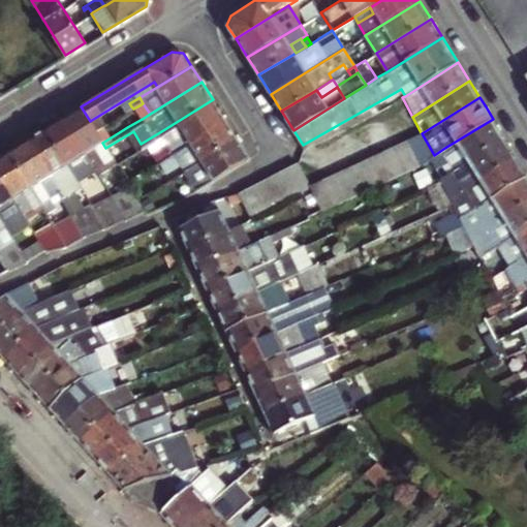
[(213,99),(161,131),(173,150),(225,118),(213,99)]
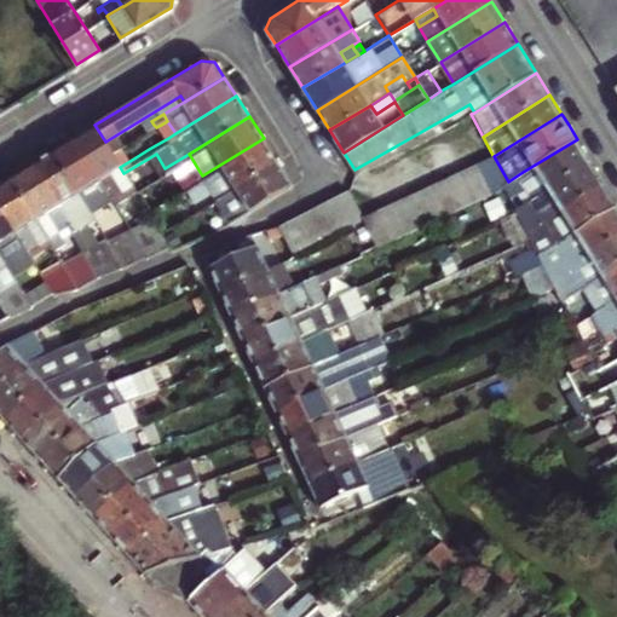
[(176,133),(167,121),(161,125),(168,138),(176,133)]
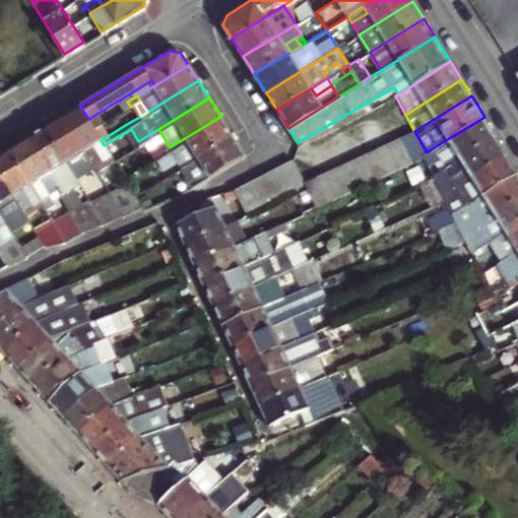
[(62,115),(92,168),(106,189),(117,182),(104,160),(94,144),(101,140),(93,127),(88,119),(79,105),(62,115)]
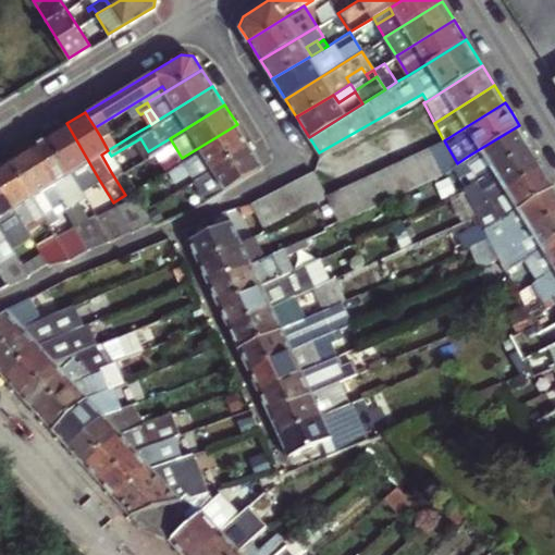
[(134,134),(151,124),(145,112),(140,114),(138,112),(125,120),(134,134)]
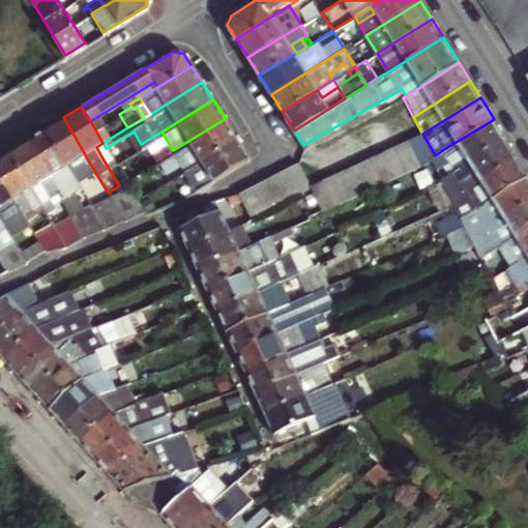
[(94,171),(63,117),(45,127),(77,181),(94,171)]
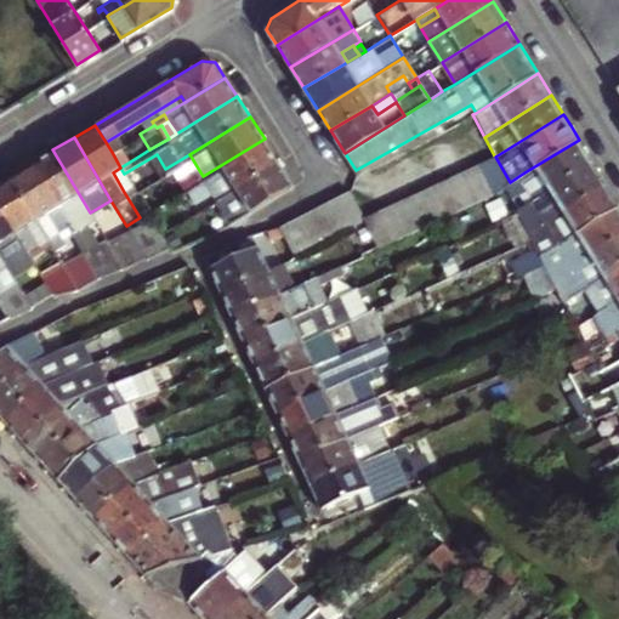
[(278,160),(265,138),(203,176),(187,186),(196,198),(210,188),(216,198),(278,160)]
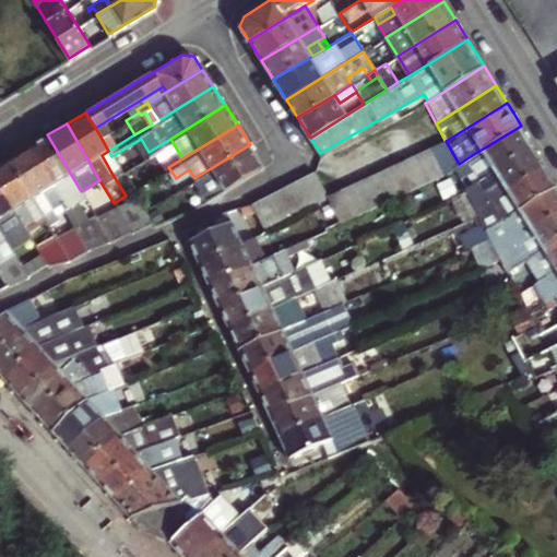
[(533,145),(521,126),(472,155),(483,175),(533,145)]
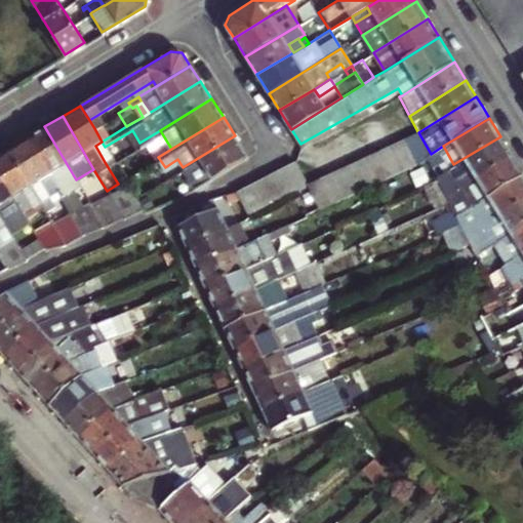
[(102,142),(115,133),(107,120),(94,128),(102,142)]
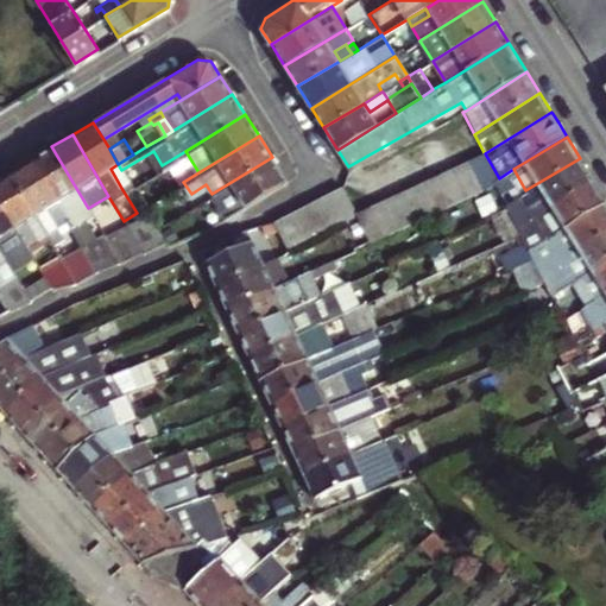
[(51,146),(30,161),(65,221),(88,208),(51,146)]
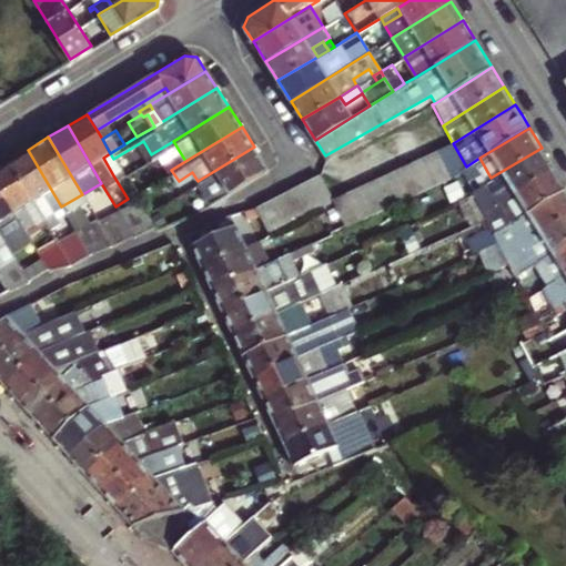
[(452,142),(435,151),(448,178),(463,171),(462,169),(466,167),(453,143),(452,142)]
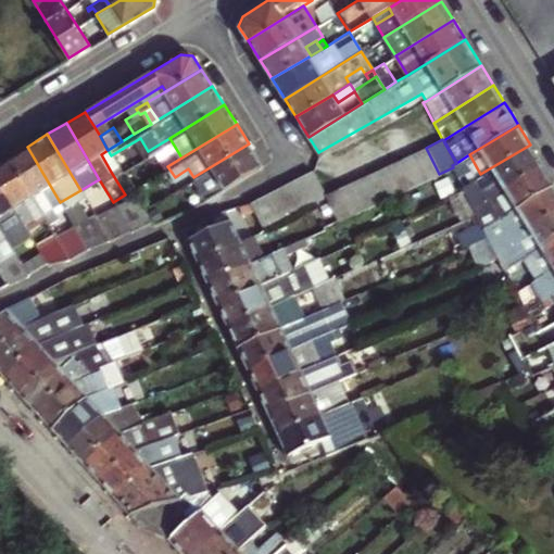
[(262,164),(249,143),(193,177),(199,186),(205,198),(262,164)]
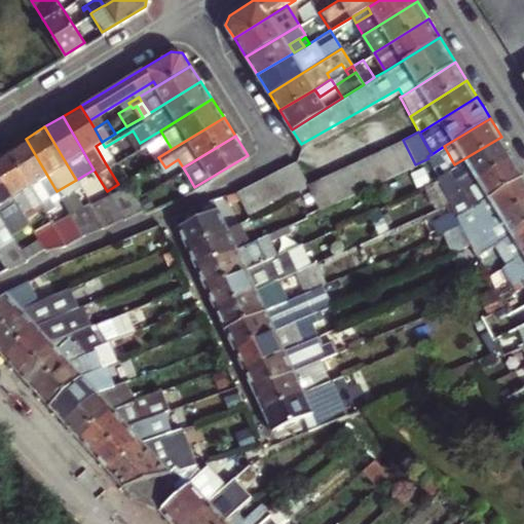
[(501,137),(454,164),(466,183),(514,155),(501,137)]
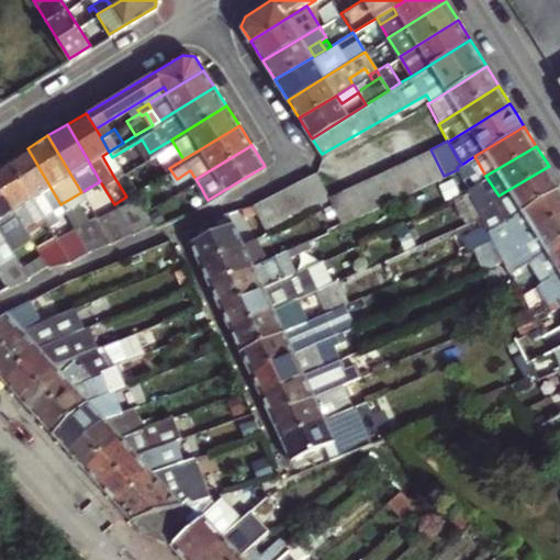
[(21,152),(8,160),(32,199),(38,194),(49,212),(60,204),(28,148),(21,152)]
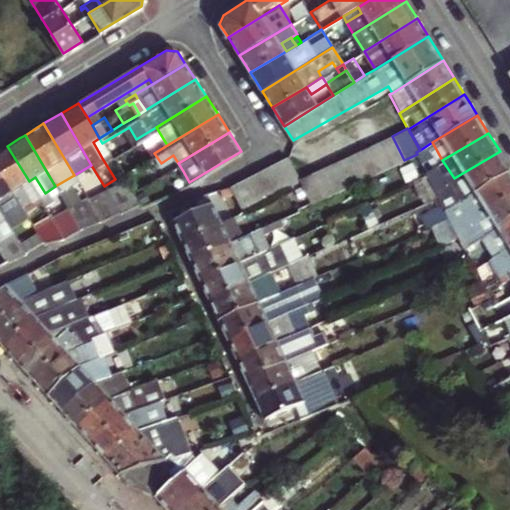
[(392,136),(380,141),(392,166),(404,160),(392,136)]
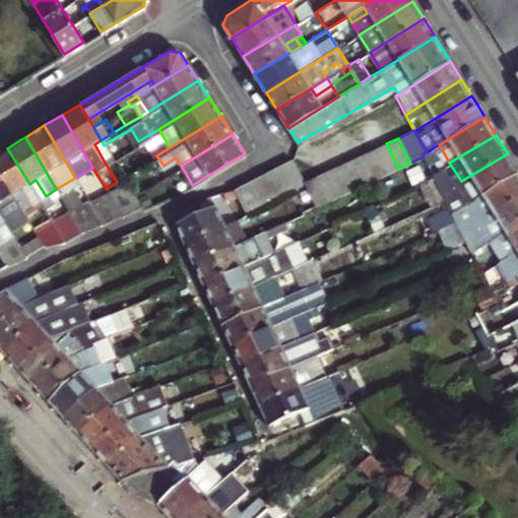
[(104,145),(101,140),(94,144),(104,160),(111,156),(104,145)]
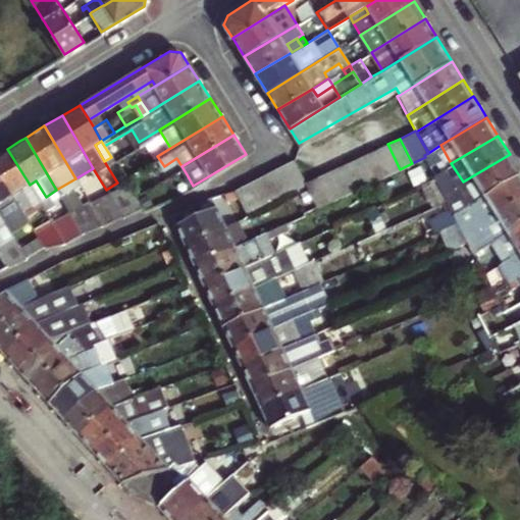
[(400,169),(387,144),(375,149),(388,174),(400,169)]
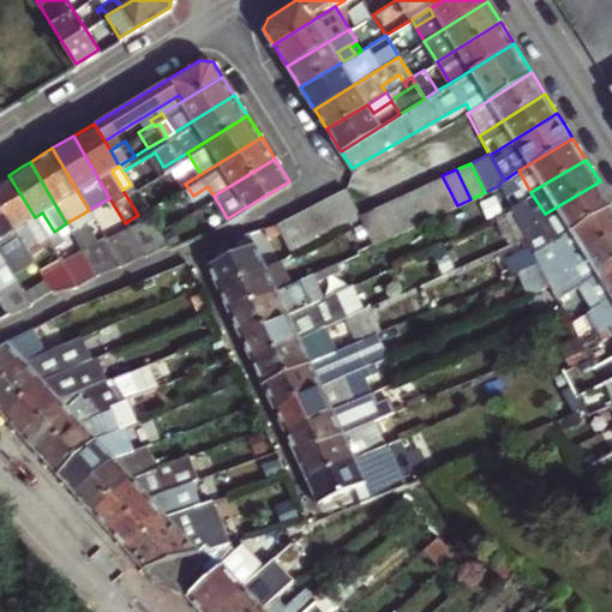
[(9,175),(0,180),(0,208),(13,229),(25,249),(37,240),(27,222),(35,217),(9,175)]
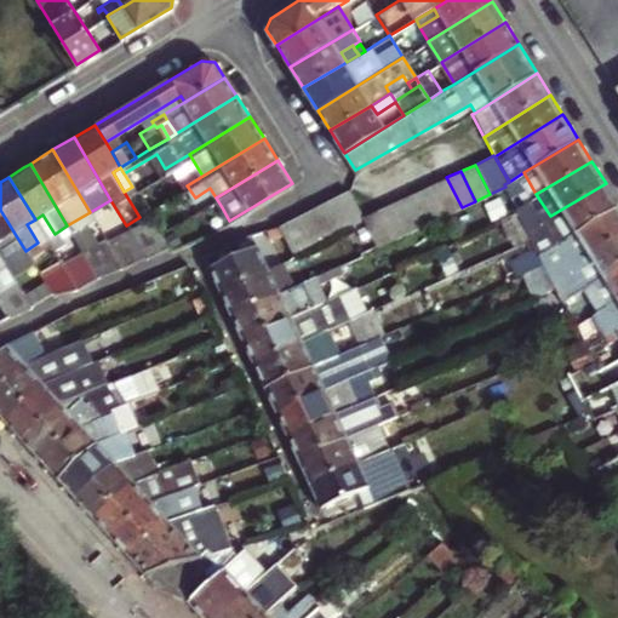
[(446,177),(433,184),(447,213),(462,207),(446,177)]
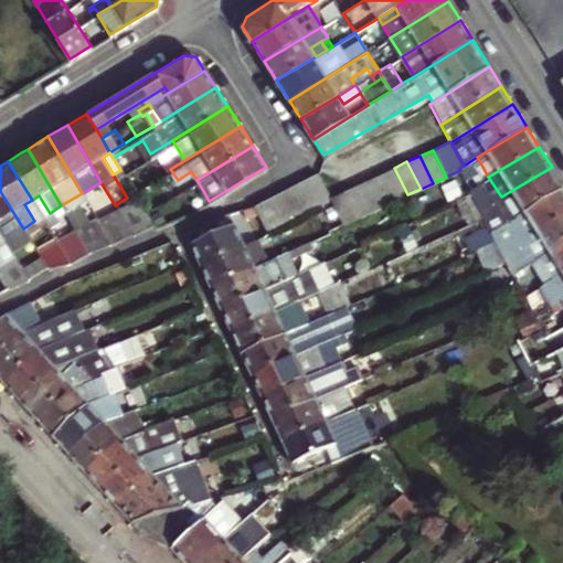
[(562,184),(552,167),(501,197),(480,210),(484,216),(502,204),(511,218),(527,209),(562,187),(562,184)]
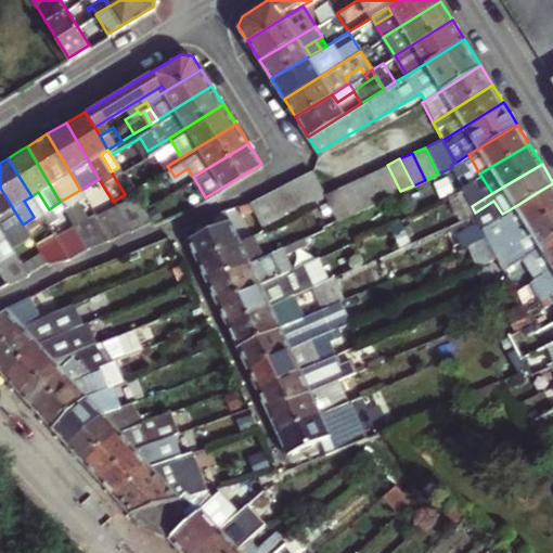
[(387,165),(374,170),(387,197),(400,191),(387,165)]
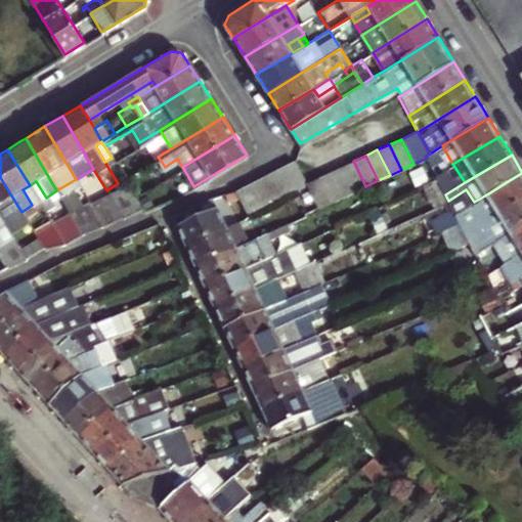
[(294,189),(305,183),(294,160),(281,167),(294,189)]
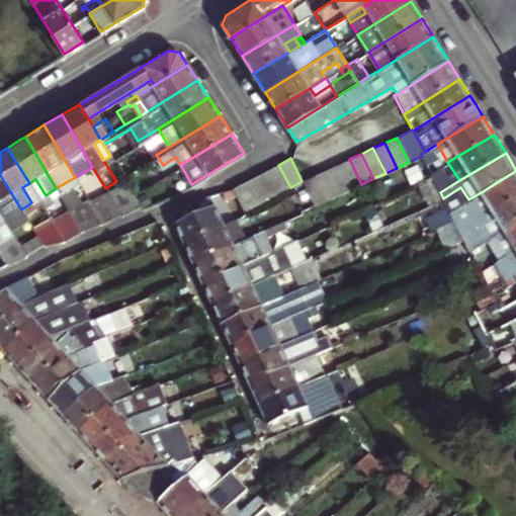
[(349,159),(338,164),(351,188),(361,184),(349,159)]
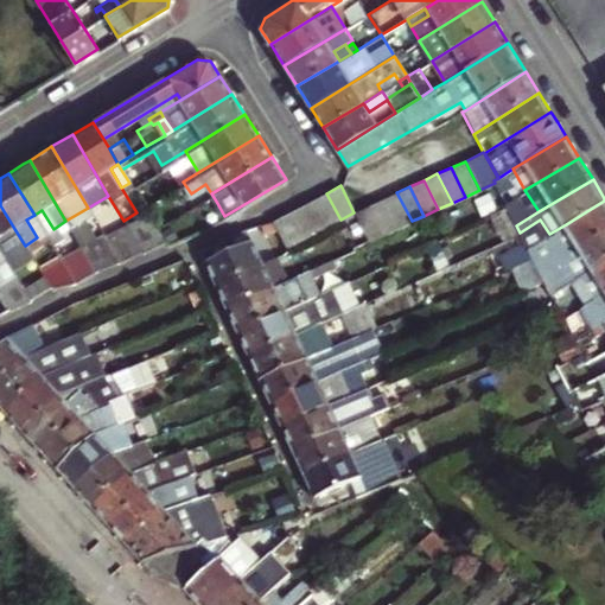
[(396,192),(383,198),(397,228),(412,221),(396,192)]
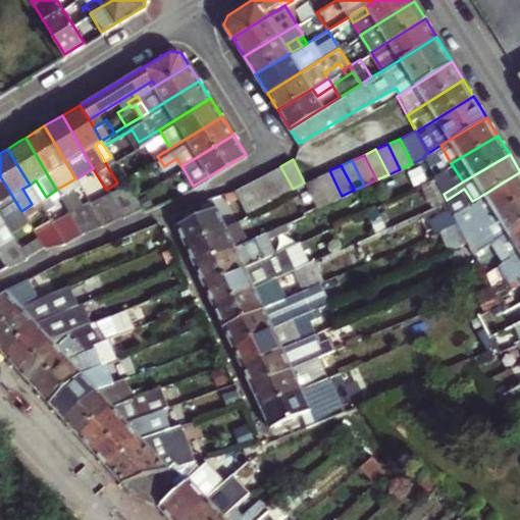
[(433,173),(435,178),(439,185),(453,175),(448,165),(433,173)]
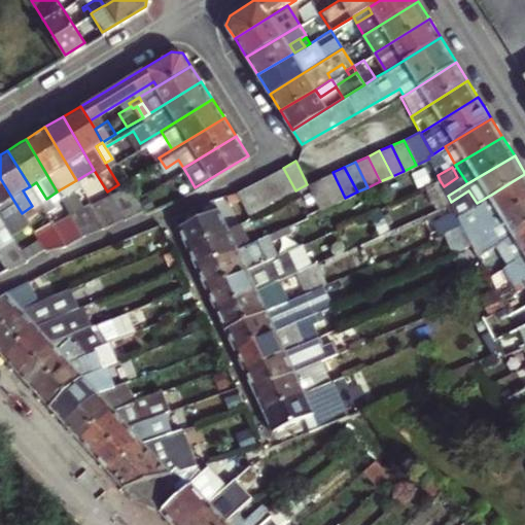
[(295,190),(283,168),(271,174),(283,198),(288,195),(295,190)]
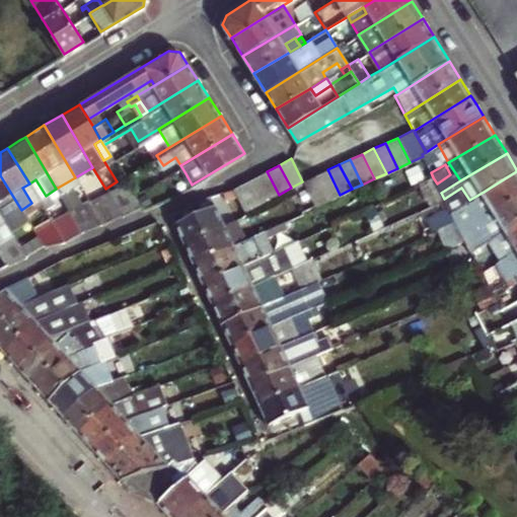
[(327,169),(314,176),(326,201),(340,195),(327,169)]
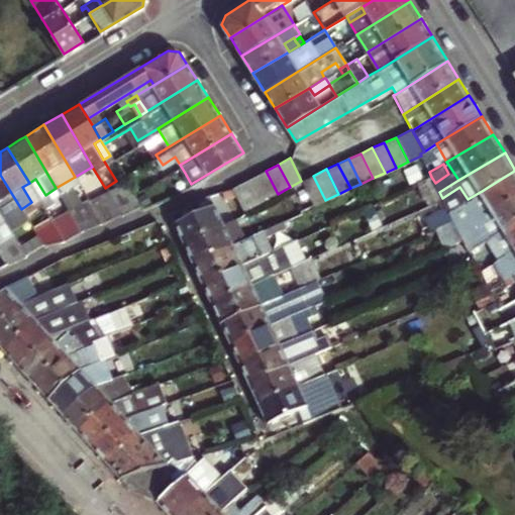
[(278,194),(266,171),(255,176),(268,199),(278,194)]
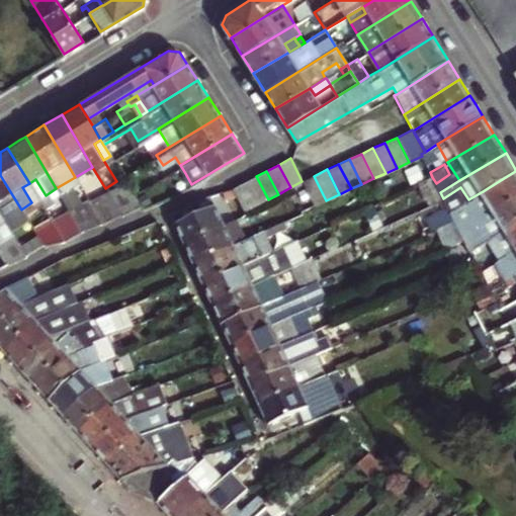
[(515,171),(483,191),(468,199),(465,202),(477,221),(515,196),(515,171)]
